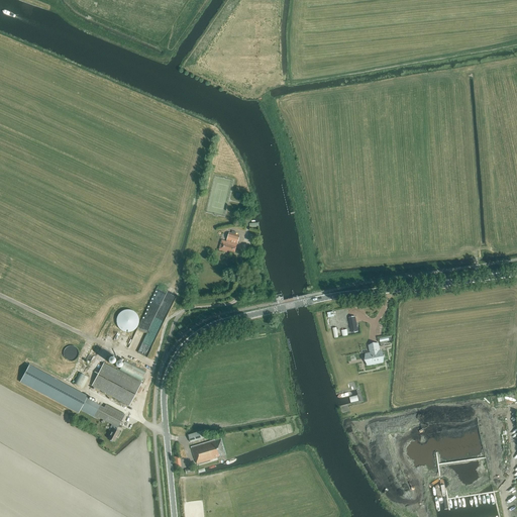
[(235,252),(239,236),(229,232),(226,241),(222,240),(219,250),(227,252),(227,251),(230,251),(235,252)]
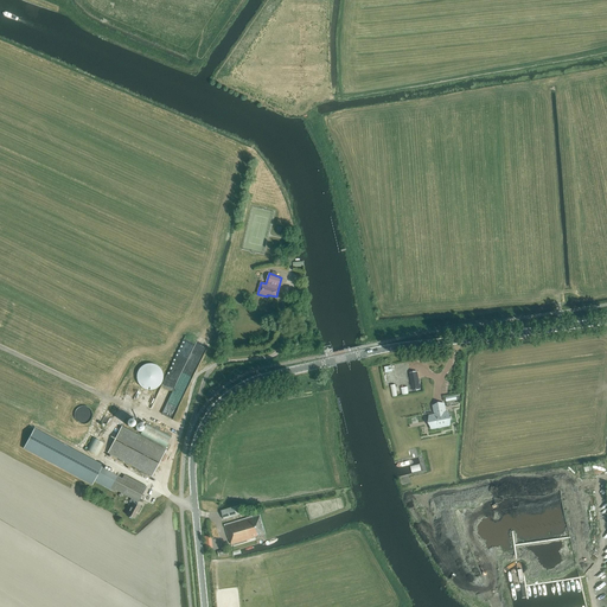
[(148,390),(151,390),(152,390),(153,389),(154,389),(155,389),(157,388),(158,388),(158,387),(159,385),(160,385),(160,384),(161,384),(161,383),(161,382),(163,382),(163,381),(163,379),(163,378),(163,377),(163,376),(163,375),(163,374),(163,372),(161,371),(161,370),(161,369),(160,369),(160,368),(159,368),(158,366),(157,365),(155,364),(154,364),(153,364),(152,364),(149,363),(148,363),(147,364),(146,364),(145,364),(144,365),(142,365),(142,366),(141,366),(140,368),(139,369),(139,370),(138,371),(138,372),(136,374),(136,375),(136,376),(136,377),(136,378),(136,379),(136,381),(138,381),(138,382),(138,383),(139,384),(140,385),(141,387),(142,388),(144,389),(145,389),(146,389),(147,390),(148,390)]
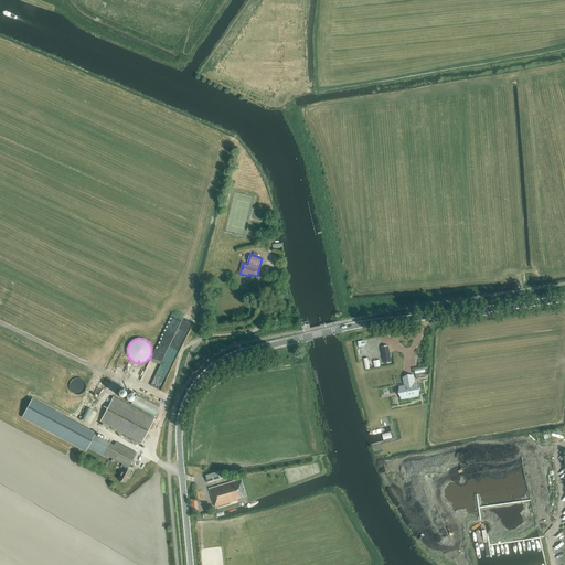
[(384,363),(391,362),(387,345),(381,347),(384,363)]
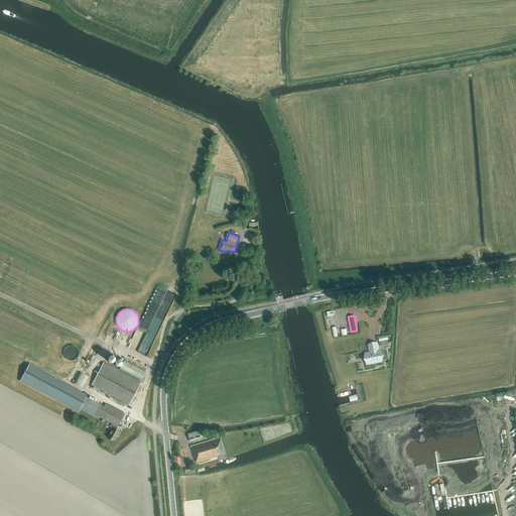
[(378,352),(377,344),(369,345),(370,353),(367,354),(369,363),(381,361),(379,351),(378,352)]
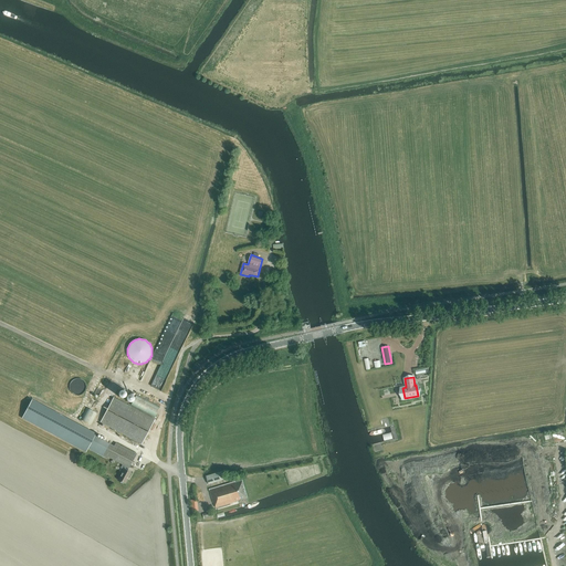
[(79,394),(87,388),(81,378),(72,384),(79,394)]
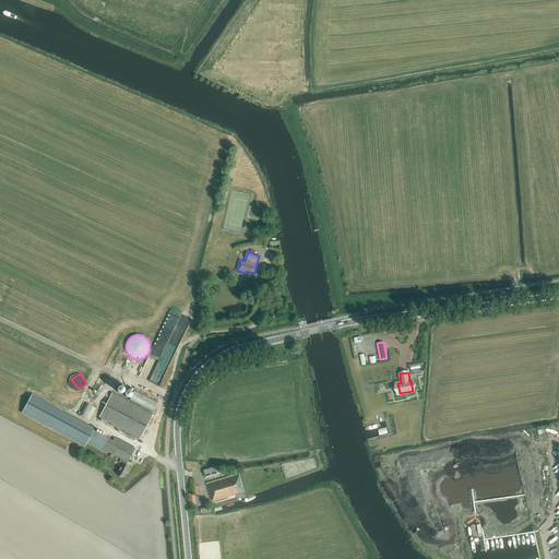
[(91,408),(91,409),(94,411),(95,408),(91,407),(97,392),(93,390),(86,406),(91,408)]
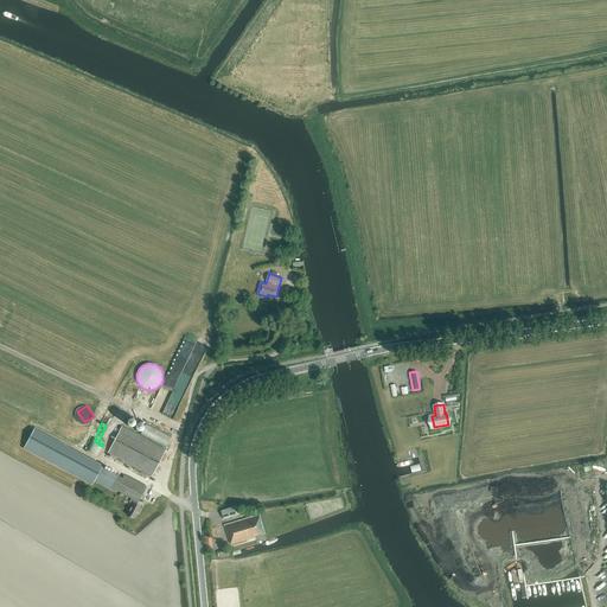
[(152,477),(166,449),(122,426),(108,453),(152,477)]
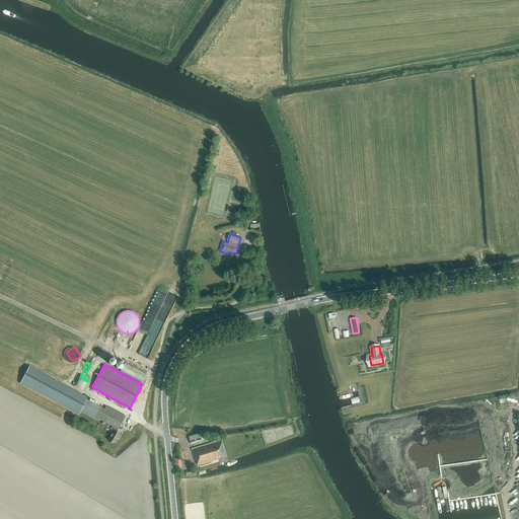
[(78,415),(80,412),(83,413),(98,421),(99,418),(113,425),(110,429),(114,430),(108,440),(115,443),(120,433),(116,431),(119,428),(125,416),(105,405),(104,409),(87,399),(88,397),(29,366),(20,383),(78,415)]
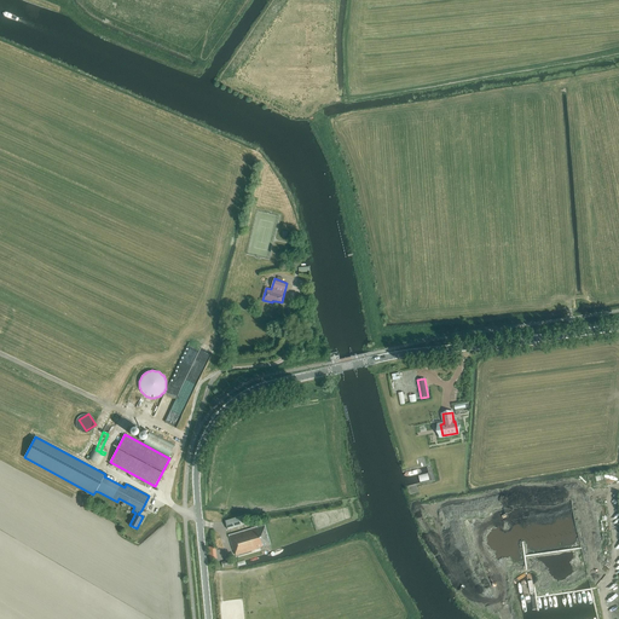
[(229,530),(246,525),(243,515),(225,520),(229,530)]
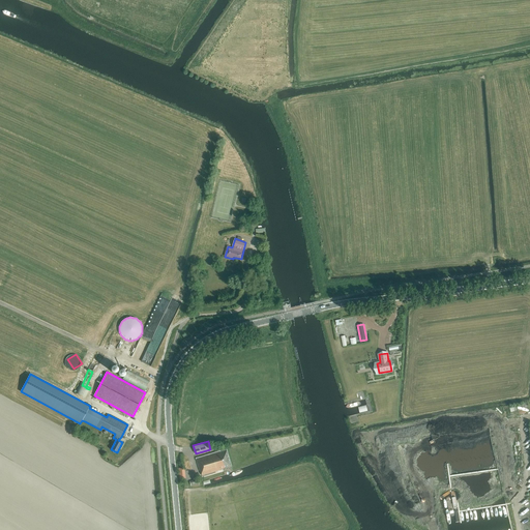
[(227,468),(231,467),(226,449),(196,459),(200,471),(201,471),(202,475),(222,470),(222,469),(227,467),(227,468)]
